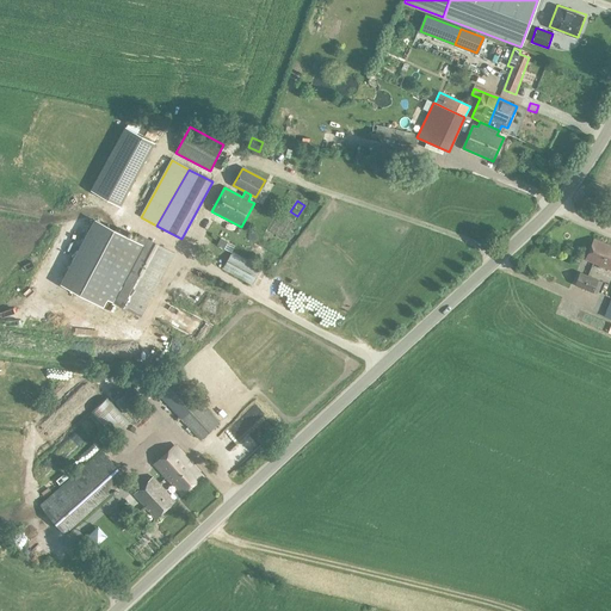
[(106,298),(137,241),(97,220),(62,284),(104,306),(107,298),(106,298)]
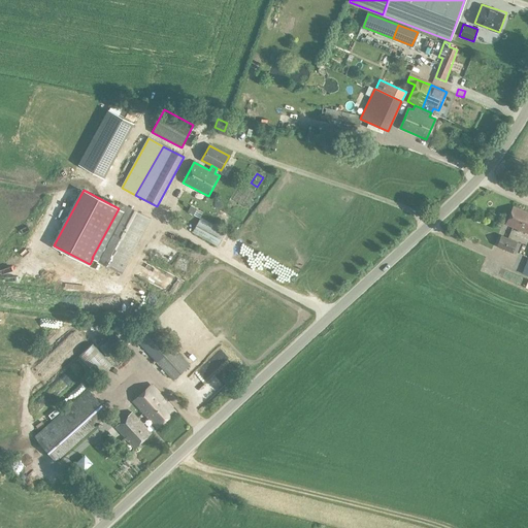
[(121,204),(119,208),(92,258),(93,258),(122,273),(150,220),(121,204)]
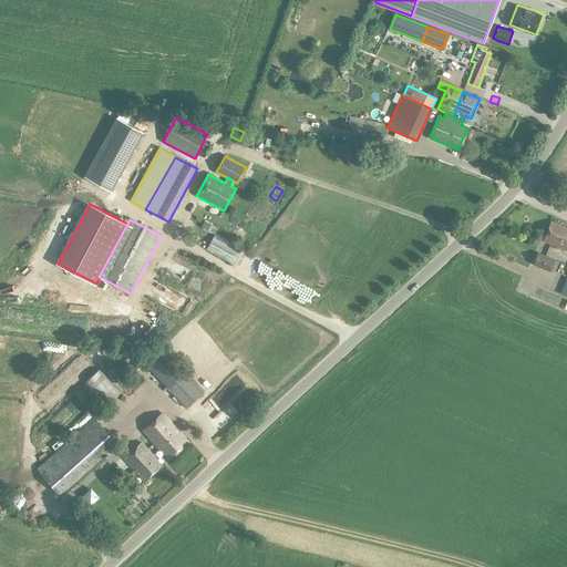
[(566,228),(552,223),(544,240),(566,250),(566,228)]
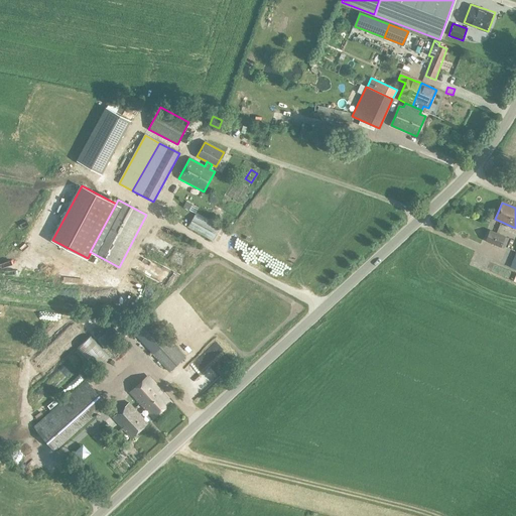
[(461,213),(467,210),(464,204),(458,208),(461,213)]
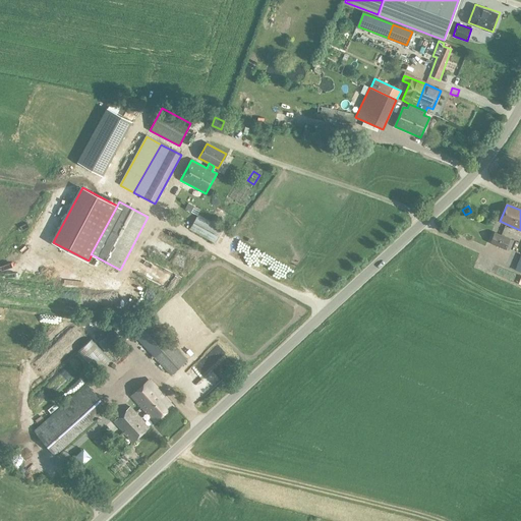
[(197,216),(189,230),(214,243),(222,229),(197,216)]
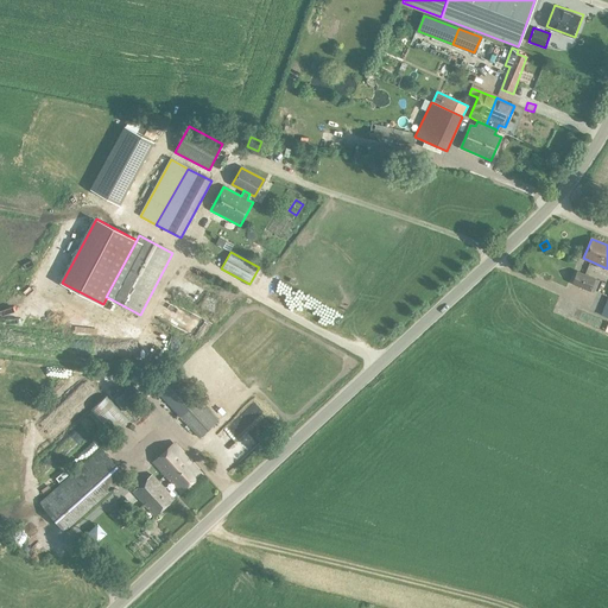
[(577,272),(572,284),(594,292),(599,280),(577,272)]
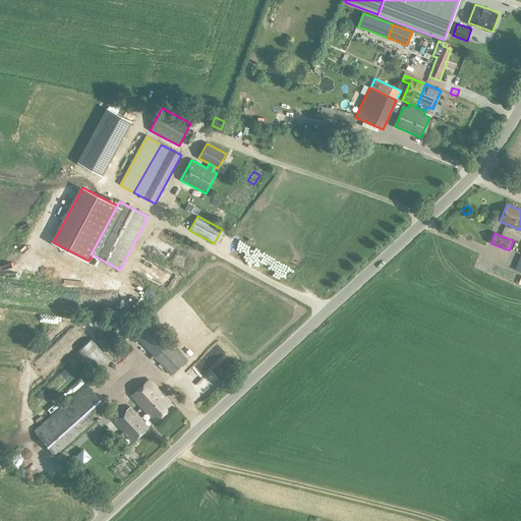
[(170,252),(167,261),(188,268),(191,259),(170,252)]
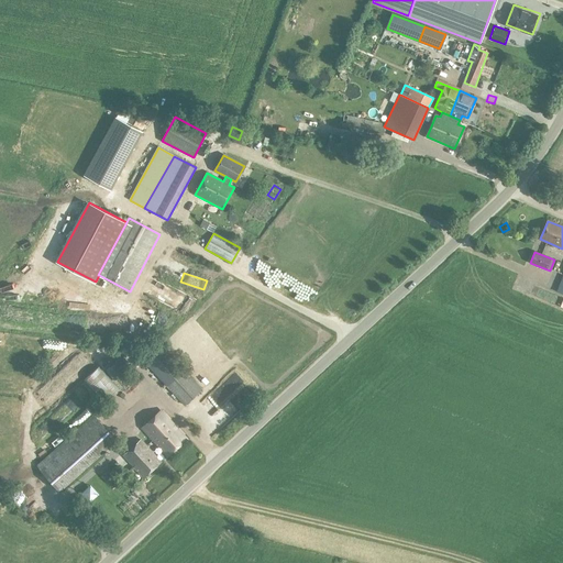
[(525,285),(527,277),(519,275),(517,283),(525,285)]
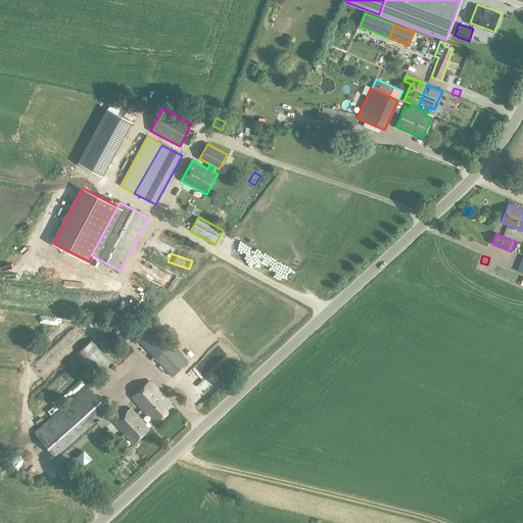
[(187,362),(149,321),(134,335),(172,376),(187,362)]
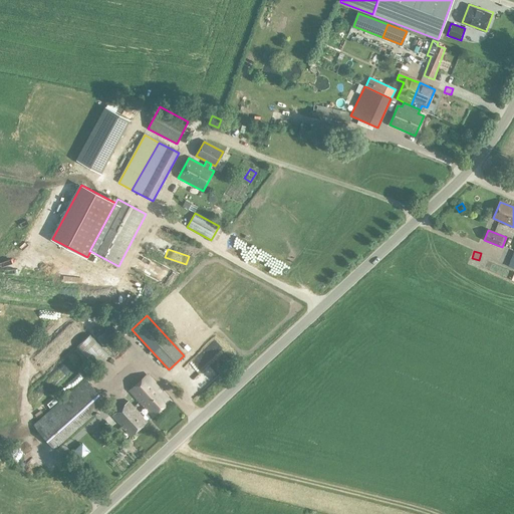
[(96,339),(105,348),(120,334),(111,325),(96,339)]
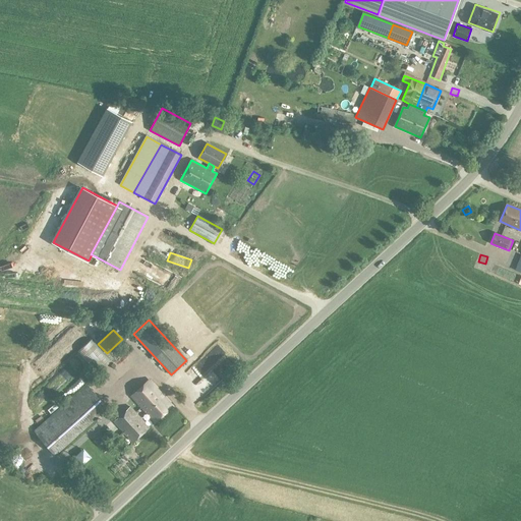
[(131,359),(142,353),(134,337),(123,342),(131,359)]
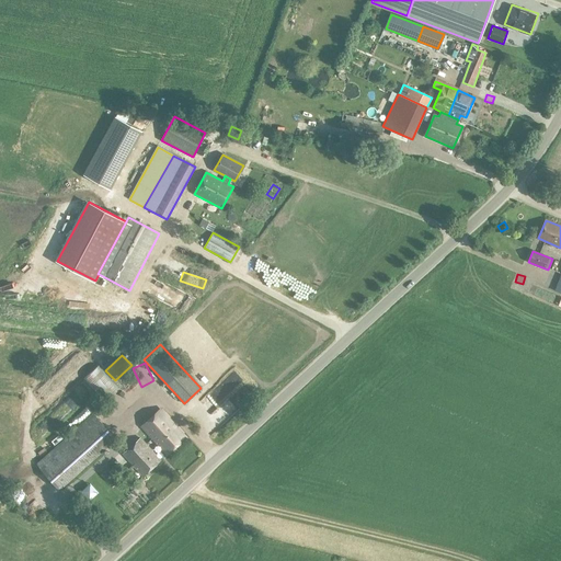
[(99,365),(82,379),(102,403),(119,389),(99,365)]
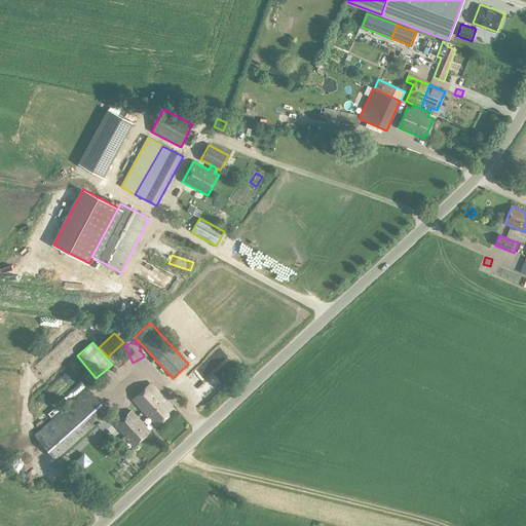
[(66,346),(43,364),(48,370),(71,353),(66,346)]
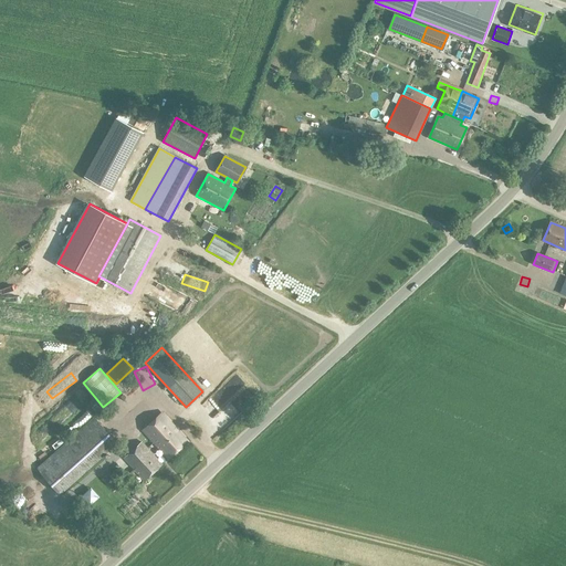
[(230,374),(199,404),(208,413),(240,384),(230,374)]
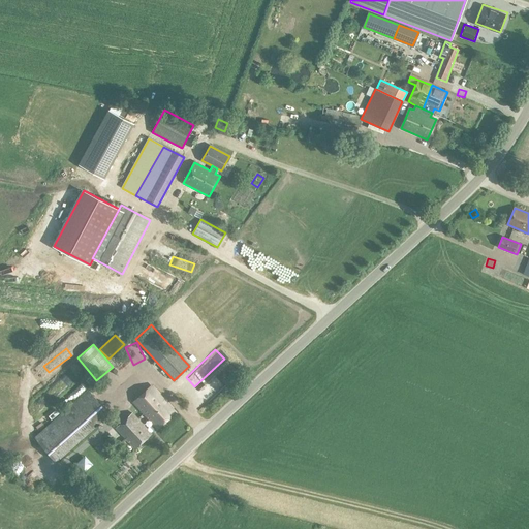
[(199,393),(209,400),(232,370),(223,362),(199,393)]
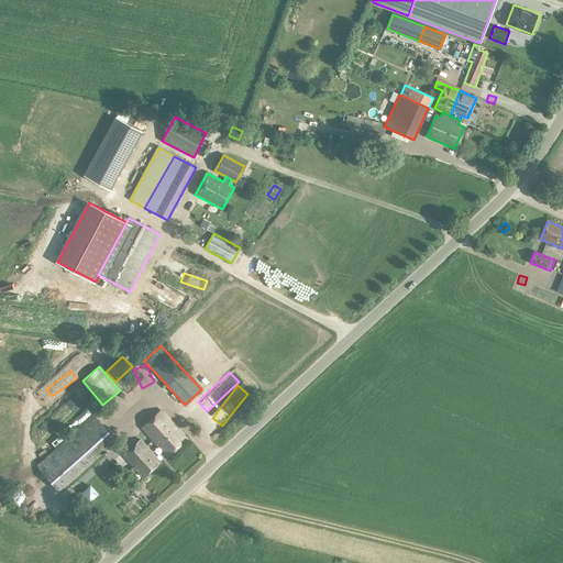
[(59,403),(54,408),(59,415),(65,409),(59,403)]
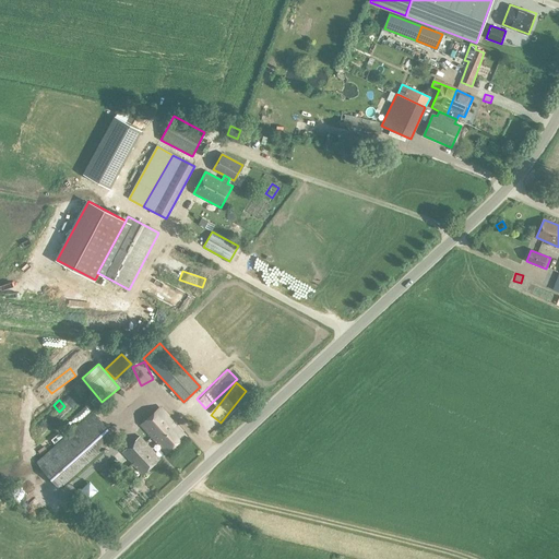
[(166,453),(186,436),(161,407),(141,425),(166,453)]
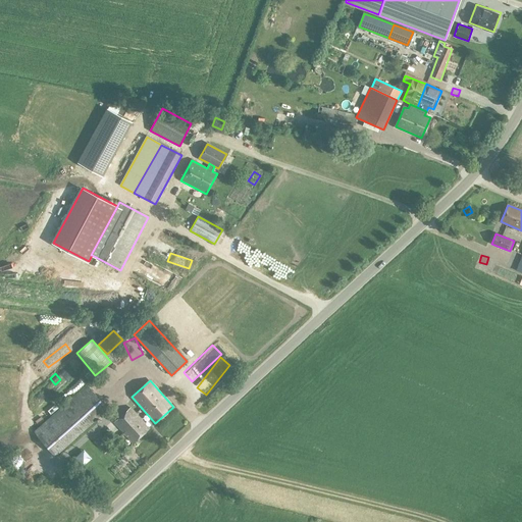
[(55,455),(108,408),(87,384),(34,431),(55,455)]
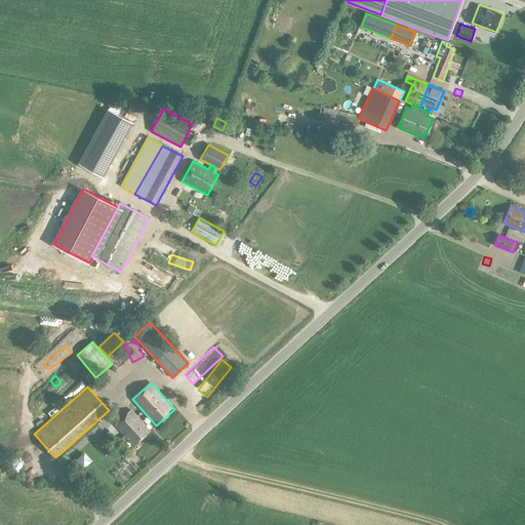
[(134,445),(150,431),(131,410),(115,425),(134,445)]
